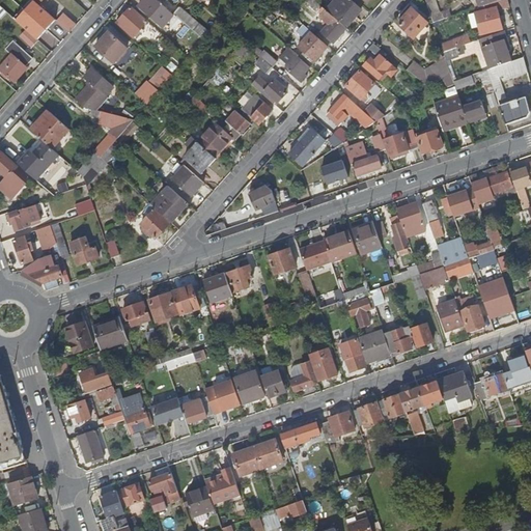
[(4,0),(0,5),(0,7),(14,19),(26,30),(34,20),(18,5),(22,0),(4,0)]
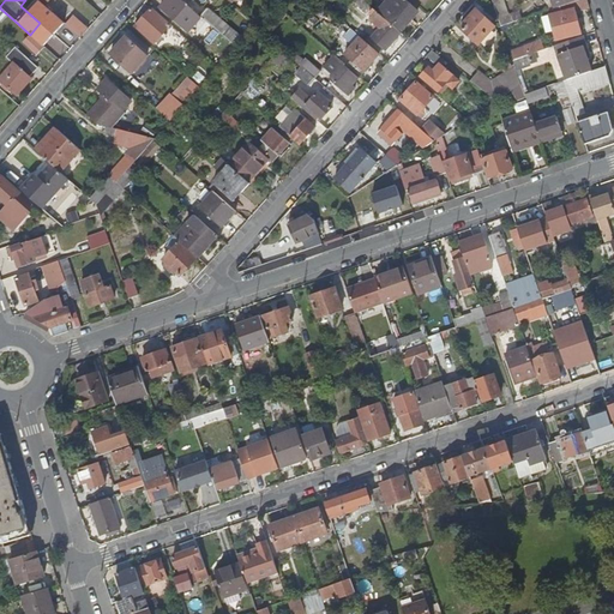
[(190,8),(179,0),(167,0),(160,8),(175,23),(190,8)]
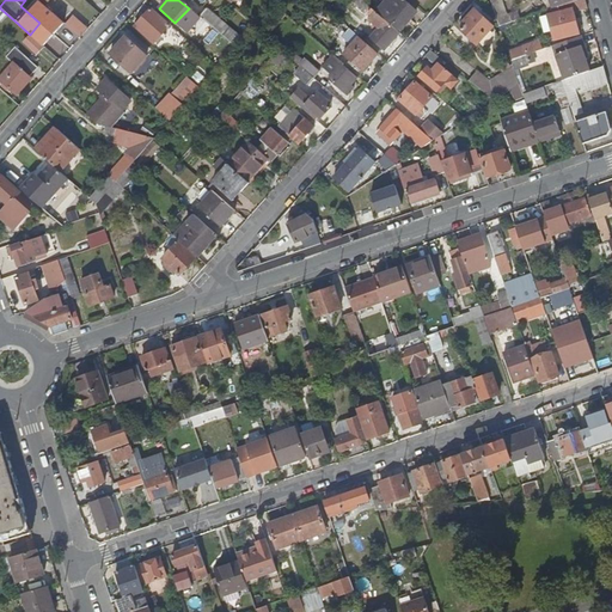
[(365,14),(367,12),(371,7),(362,0),(354,0),(352,4),(365,14)]
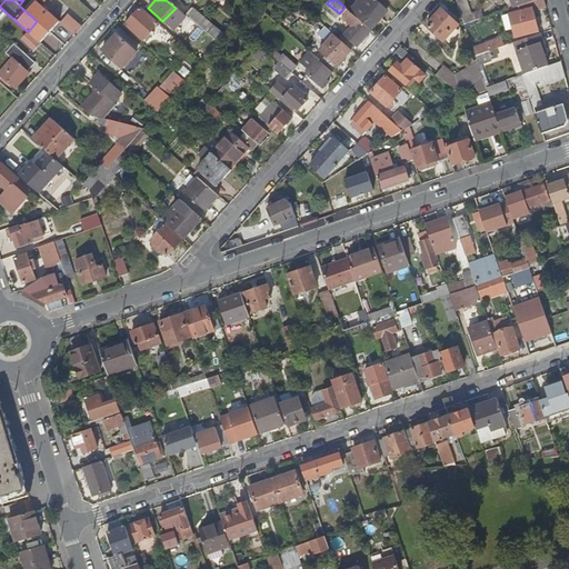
[(363,0),(352,13),(371,30),(387,12),(373,0),(363,0)]
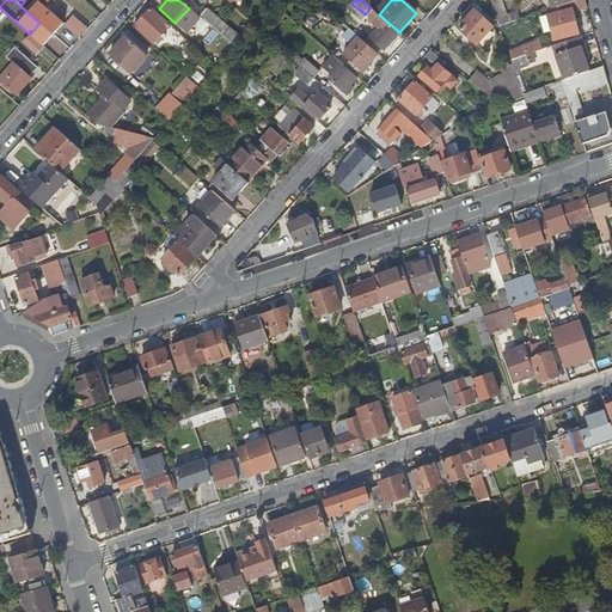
[(489,0),(499,26),(509,23),(501,0),(489,0)]
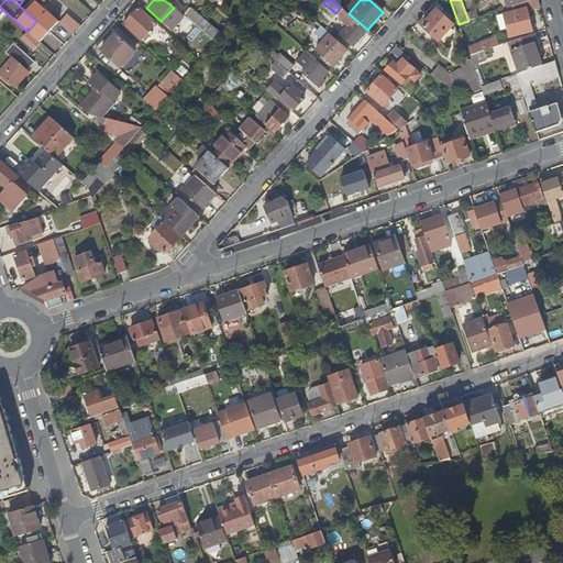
[(538,0),(528,0),(505,9),(501,9),(511,39),(534,31),(528,12),(540,8),(538,0)]
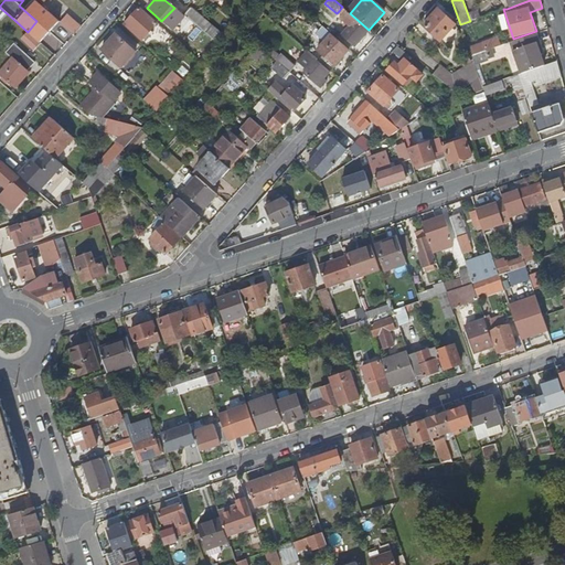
[(342,7),(339,11),(341,13),(338,17),(349,25),(341,34),(353,44),(354,46),(369,30),(350,13),(342,7)]
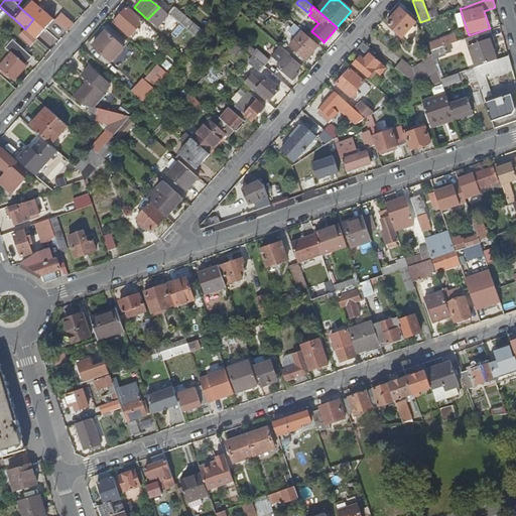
[(173,7),(167,14),(186,31),(191,36),(198,41),(204,34),(173,7)]
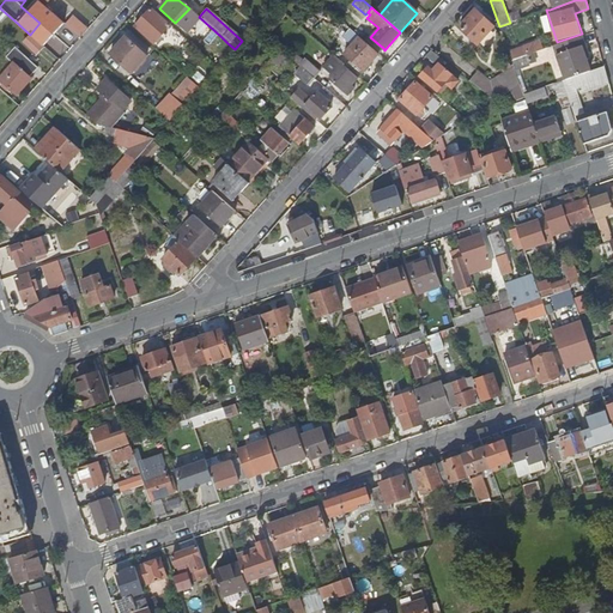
[(168,26),(150,10),(134,28),(152,44),(168,26)]
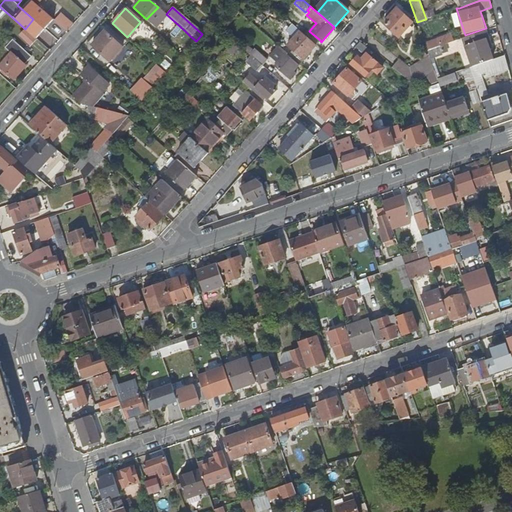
[(396,8),(383,23),(399,37),(412,21),(396,8)]
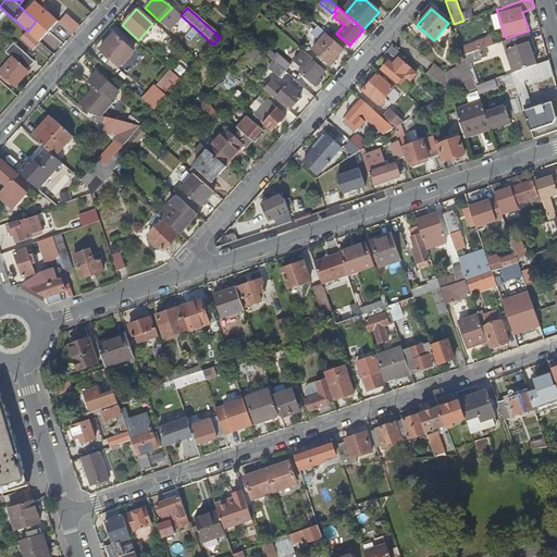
[(67,16),(60,24),(73,35),(78,29),(78,28),(79,27),(67,16)]
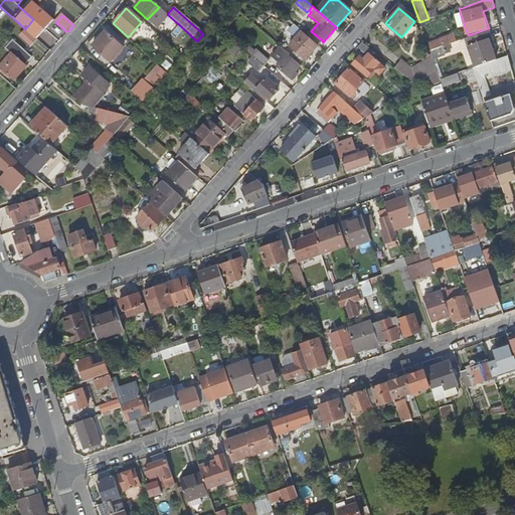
[(322,40),(311,31),(305,25),(301,30),(318,45),(322,40)]
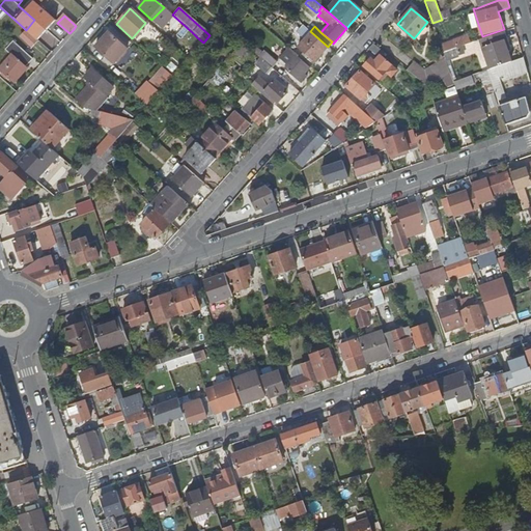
[(310,31),(309,30),(295,45),(313,61),(328,47),(310,31)]
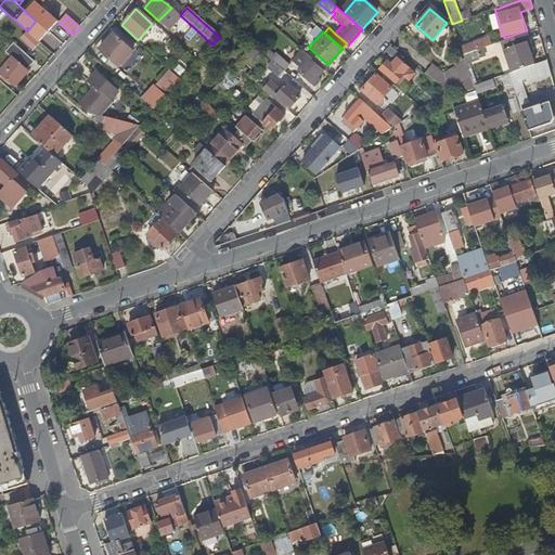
[(206,39),(201,34),(190,47),(195,52),(206,39)]
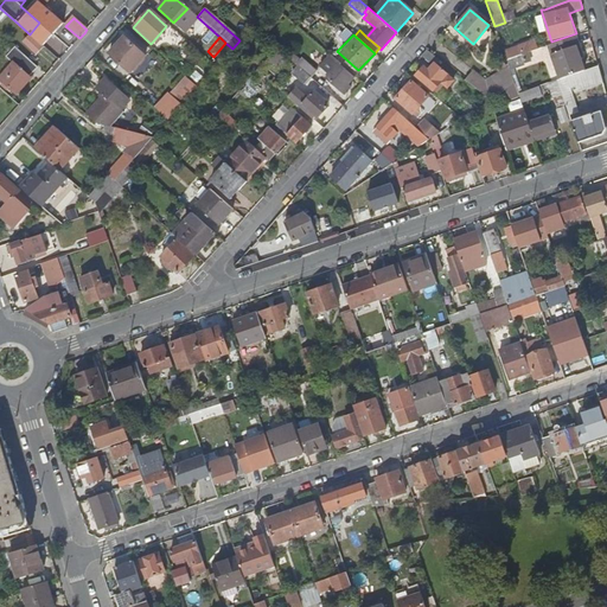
[(560,80),(585,71),(576,48),(579,46),(575,37),(548,45),(551,55),(560,80)]
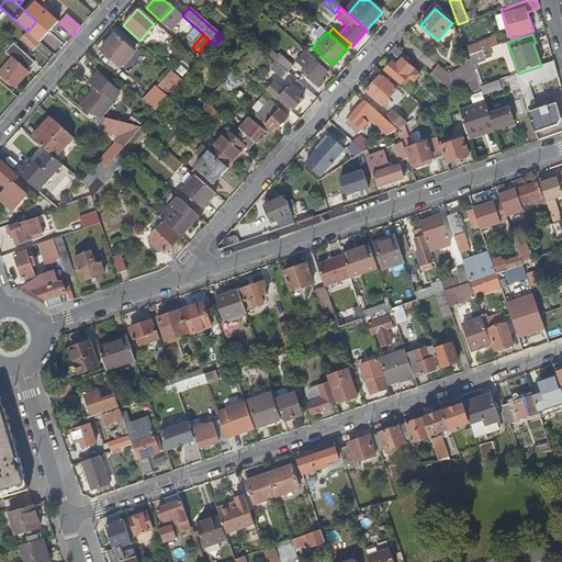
[(114,35),(101,49),(121,67),(134,53),(114,35)]
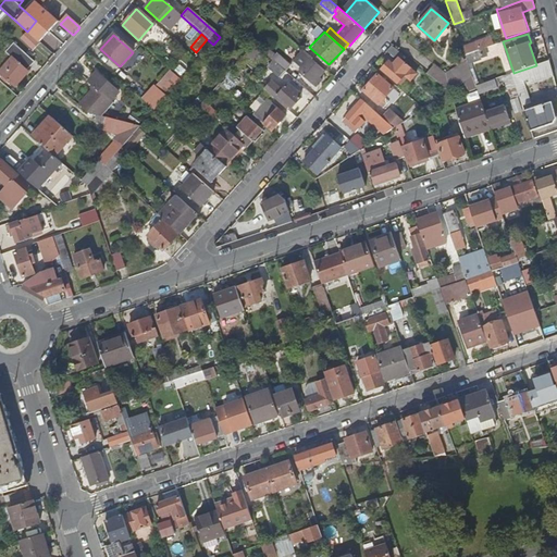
[(475,42),(482,59),(487,57),(484,48),(492,46),(490,37),(475,42)]
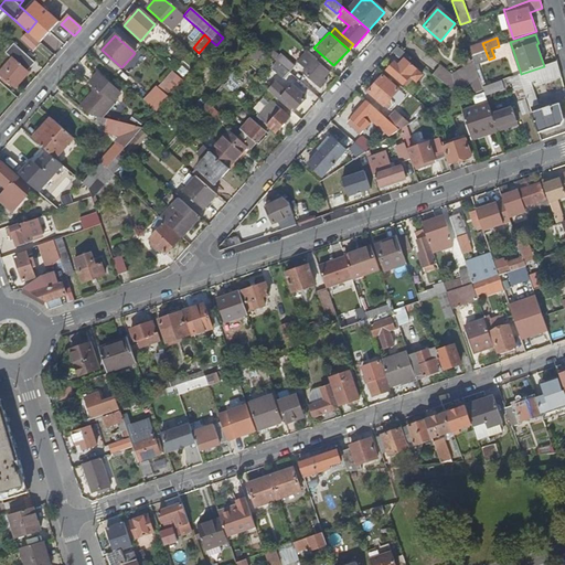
[(34,63),(10,42),(6,48),(8,51),(6,54),(12,60),(0,72),(0,75),(14,88),(24,77),(23,75),(34,63)]
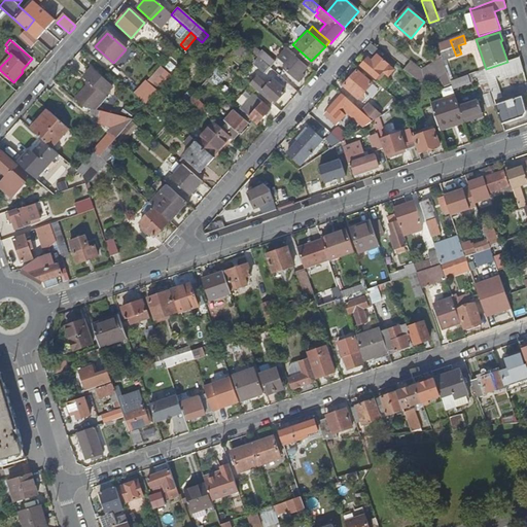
[(442,57),(443,60),(445,60),(456,56),(450,40),(436,44),(442,57)]
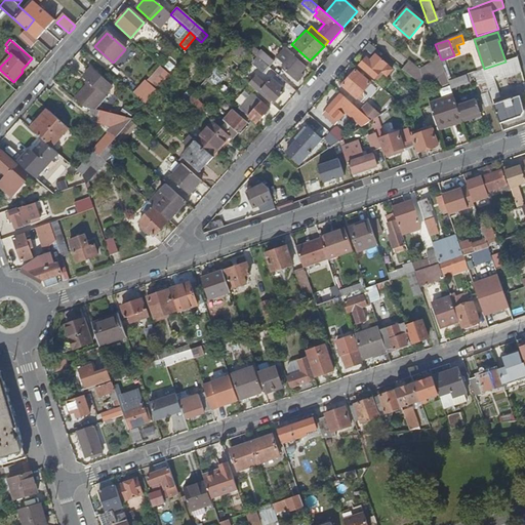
[(376,54),(379,51),(369,43),(364,48),(374,57),(370,62),(366,57),(360,65),(374,78),(380,71),(387,76),(393,69),(376,54)]
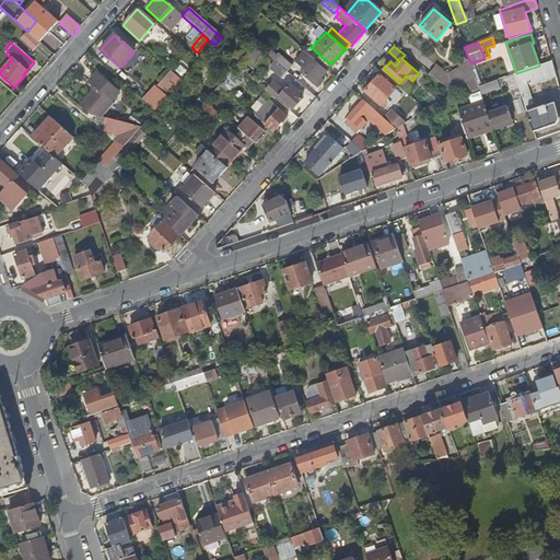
[(275,61),(284,71),(290,65),(277,53),(276,55),(268,49),(265,53),(275,61)]
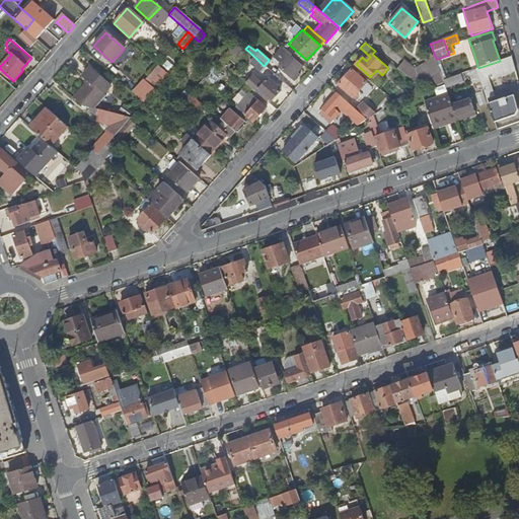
[(476,69),(478,68),(471,47),(469,48),(476,69)]
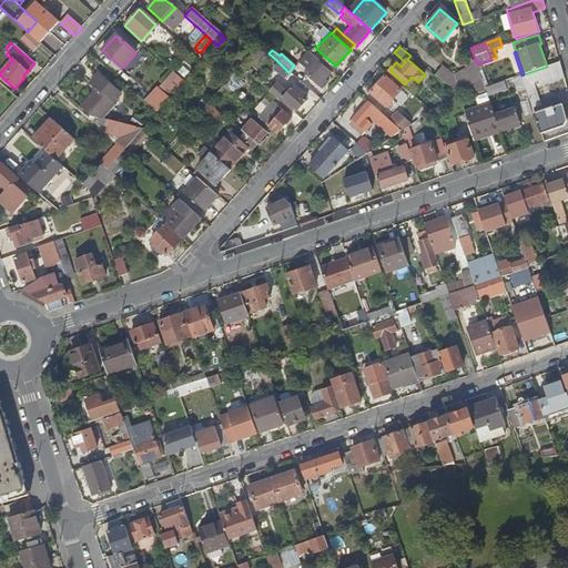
[(296,66),(305,73),(305,74),(322,89),(328,81),(325,79),(331,72),(317,61),(318,60),(308,52),(296,66)]
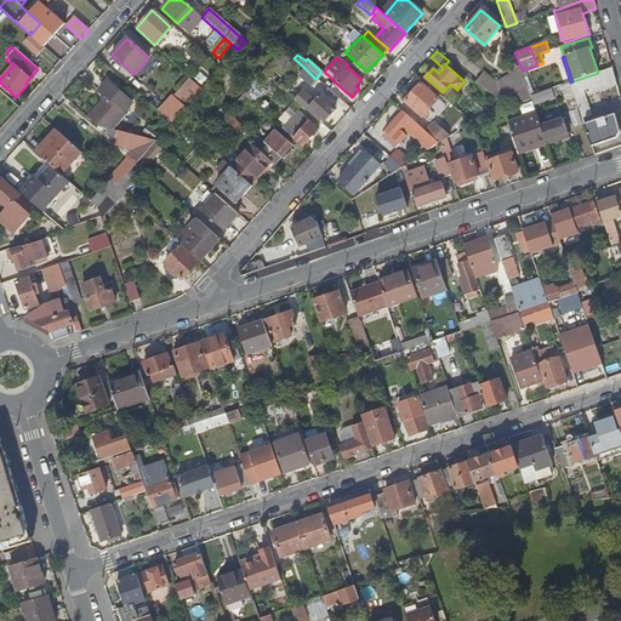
[(482,70),(473,81),(501,103),(517,91),(527,86),(524,79),(522,70),(520,67),(495,81),(482,70)]
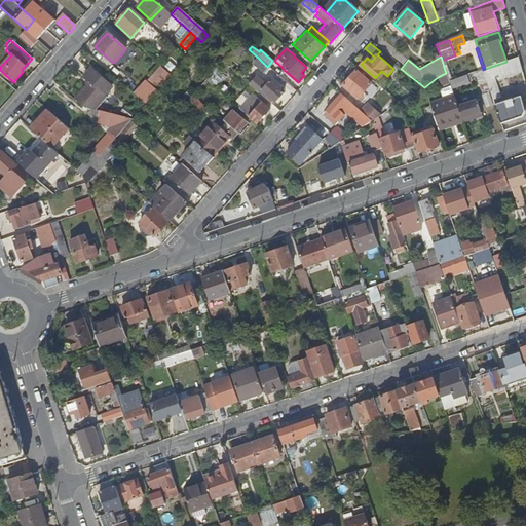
[(267,67),(258,58),(253,64),(263,73),(268,67),(267,67)]
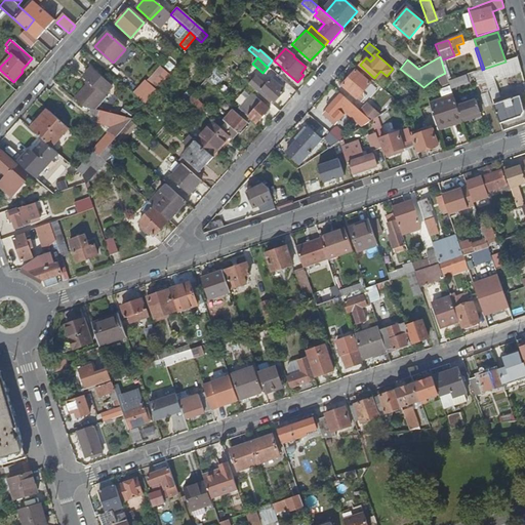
[(482,70),(481,70),(485,81),(491,101),(499,97),(492,77),(495,76),(496,81),(522,73),(518,57),(506,62),(484,69),(482,70)]
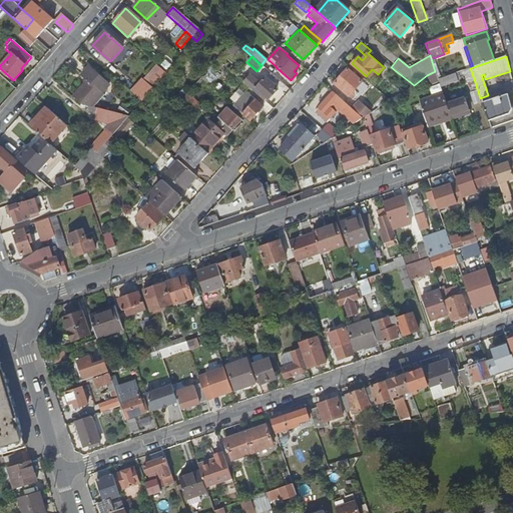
[(70,95),(80,104),(89,106),(102,91),(100,89),(104,84),(83,66),(76,75),(81,79),(83,81),(80,83),(70,95)]
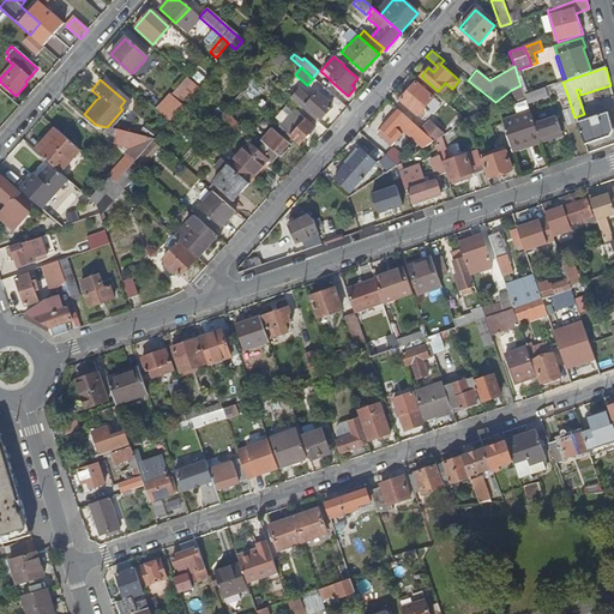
[(172,97),(182,107),(199,89),(187,79),(172,97)]
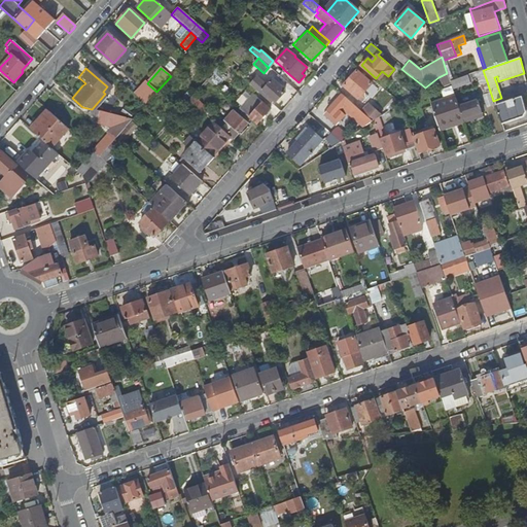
[(480,84),(487,81),(483,70),(476,73),(480,84)]
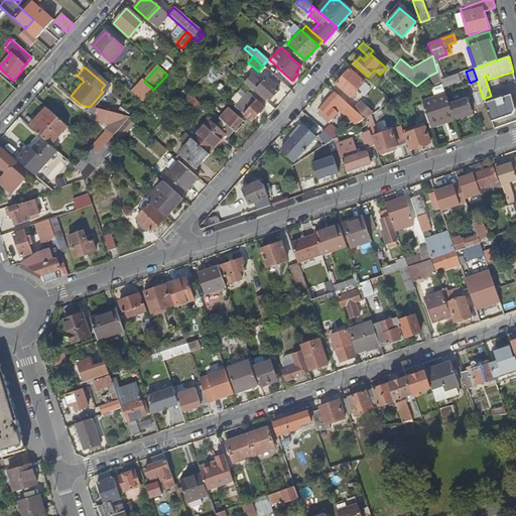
[(363,81),(349,70),(336,84),(350,96),(363,81)]
